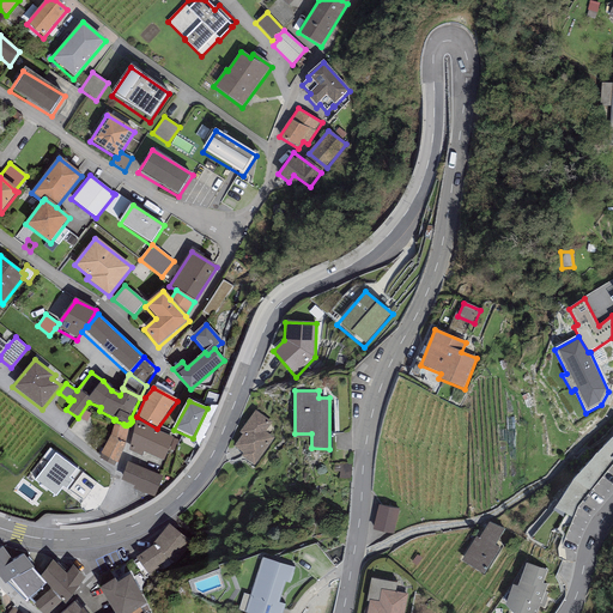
[(255,407),(240,428),(242,430),(234,441),(243,448),(241,450),(255,462),(275,436),(266,429),(272,420),(255,407)]
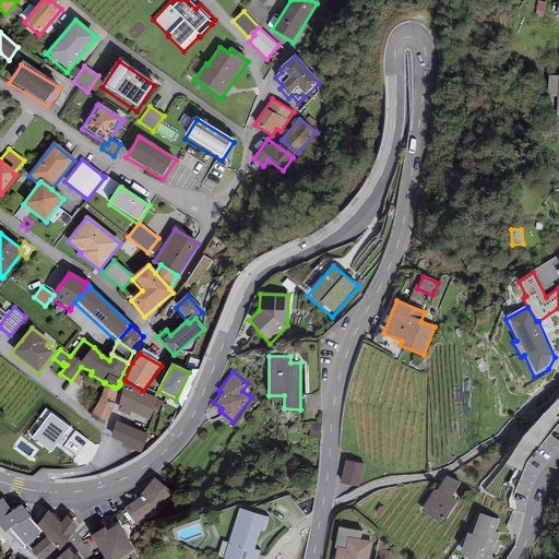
[(158,400),(123,384),(117,412),(129,417),(131,413),(150,421),(158,400)]
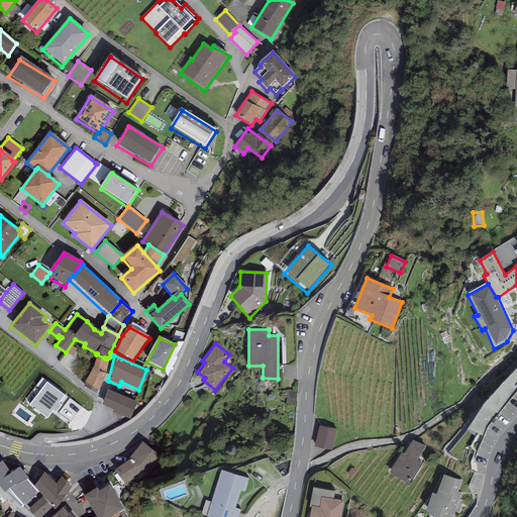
[(109,362),(96,359),(93,370),(85,384),(84,388),(96,393),(97,391),(99,391),(106,375),(105,374),(109,362)]
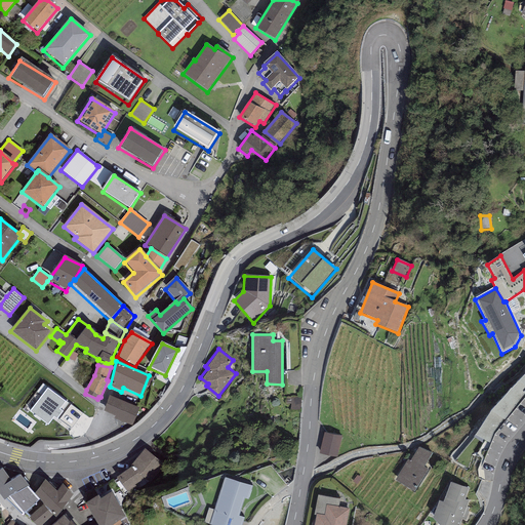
[(524,380),(519,374),(491,403),(475,429),(490,441),(494,427),(502,415),(505,416),(524,390),(524,380)]
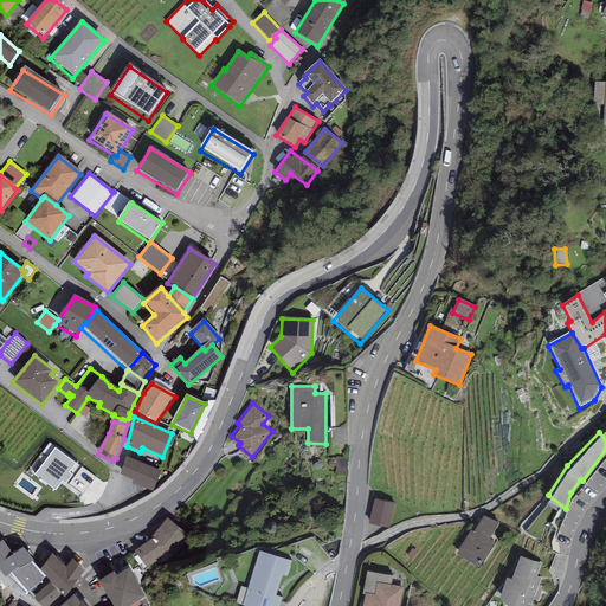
[(160,472),(126,458),(120,476),(133,482),(131,484),(152,492),(160,472)]
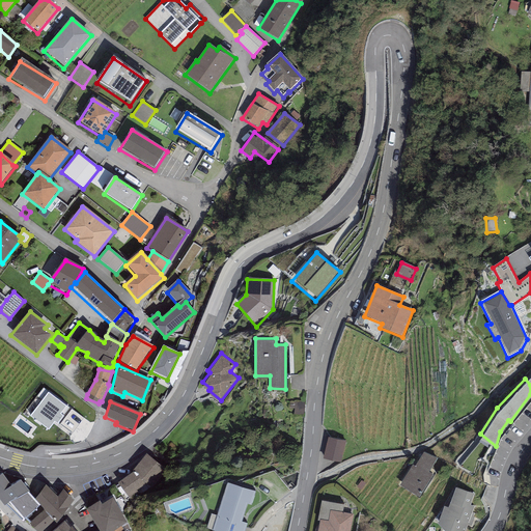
[(93,412),(78,403),(73,418),(83,422),(82,427),(91,430),(96,416),(92,415),(93,412)]
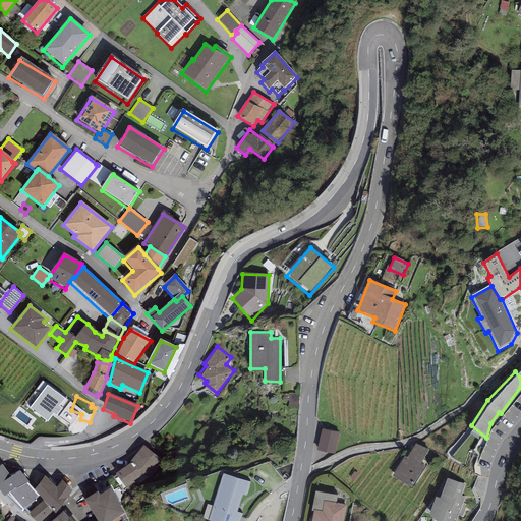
[(323,426),(317,447),(334,451),(339,430),(323,426)]
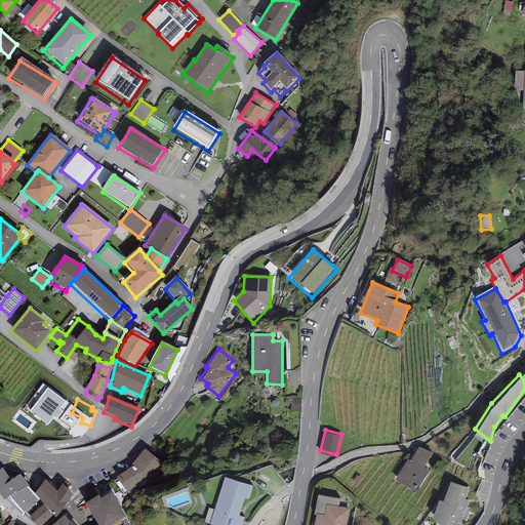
[(432,450),(419,443),(410,457),(408,456),(395,477),(414,488),(428,467),(423,463),(432,450)]
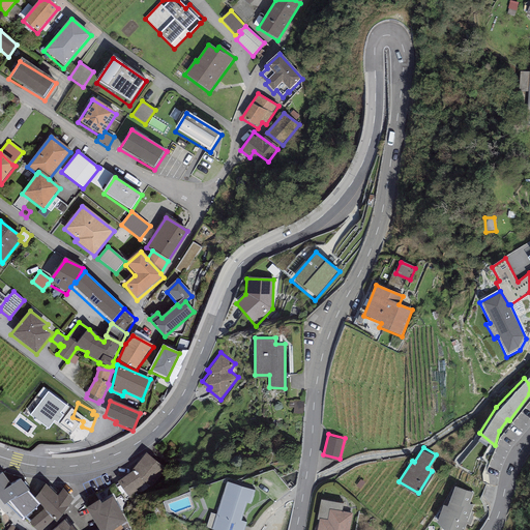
[(133,466),(118,477),(128,493),(145,480),(162,461),(145,448),(133,466)]
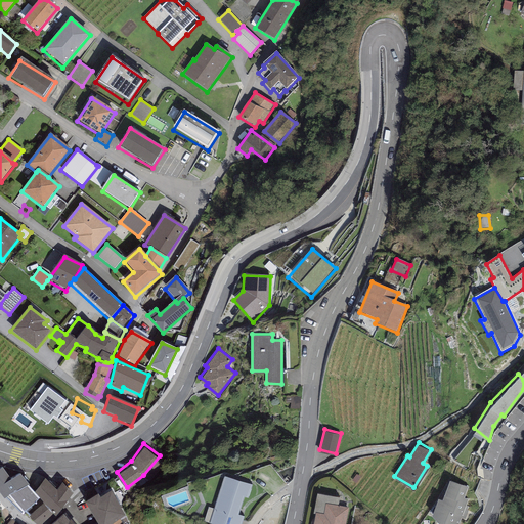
[(1,466),(0,467),(0,488),(5,495),(6,494),(28,483),(19,472),(9,478),(1,466)]
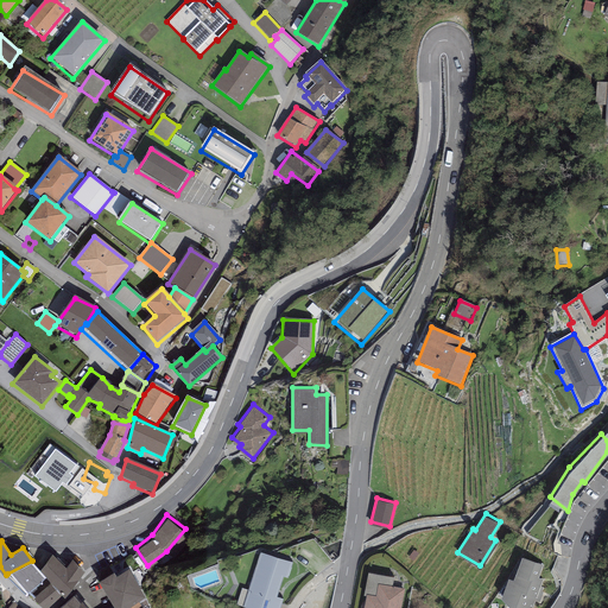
[(67,562),(52,549),(40,565),(46,571),(64,594),(86,567),(73,555),(67,562)]
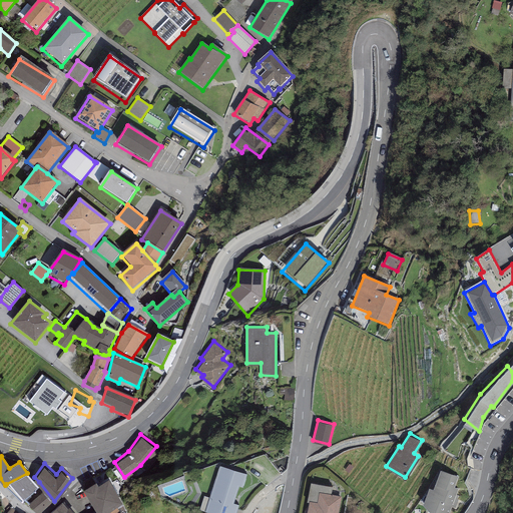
[(246,472),(219,463),(204,509),(217,512),(234,512),(238,503),(233,502),(238,484),(242,485),(246,472)]
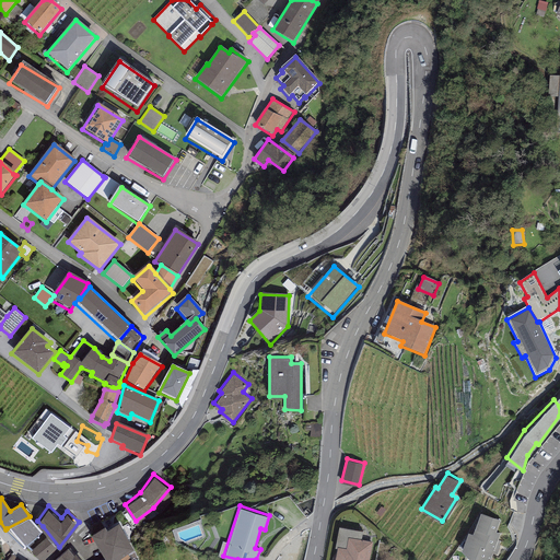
[(501,520),(480,510),(473,531),(468,528),(462,548),(471,559),(490,559),(493,552),(498,553),(501,545),(499,544),(500,539),(498,539),(500,533),(496,531),(501,520)]
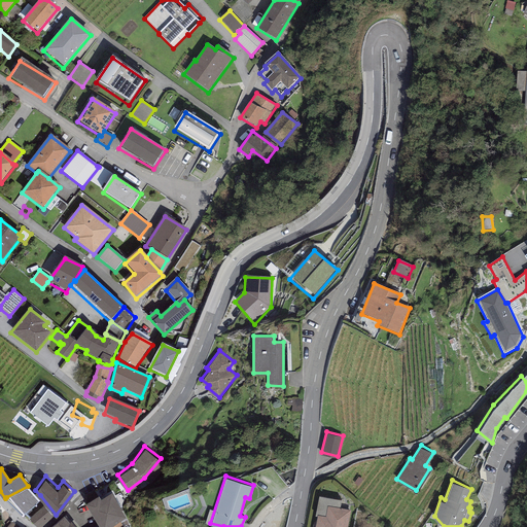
[(35,490),(28,486),(6,497),(22,514),(25,511),(40,495),(35,490)]
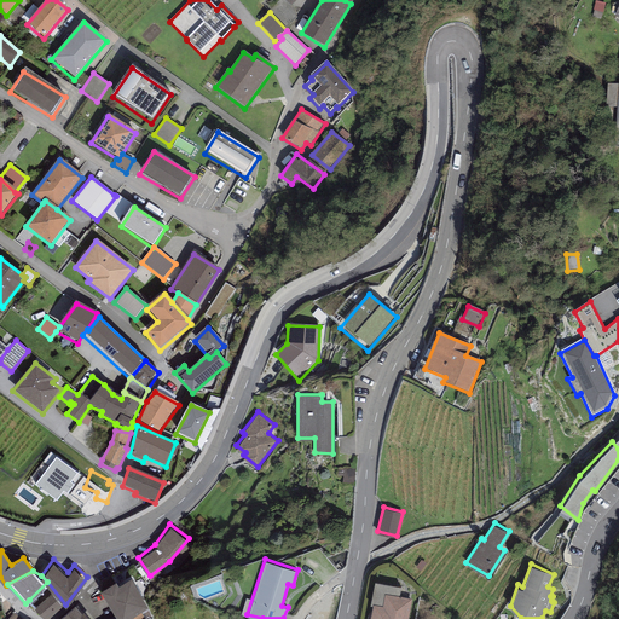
[(115,578),(100,586),(117,617),(119,618),(125,618),(148,606),(132,574),(119,582),(115,578)]
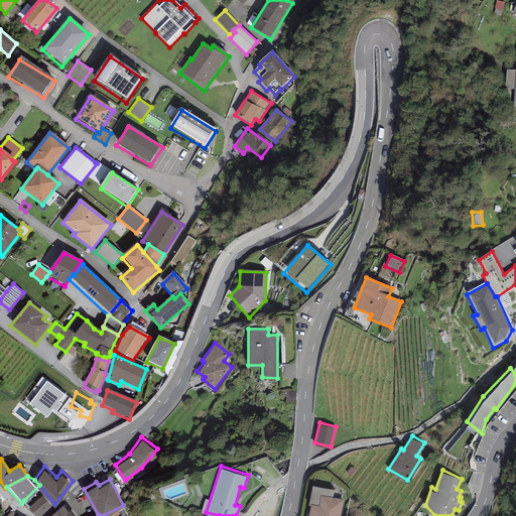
[(320,493),(333,495),(335,487),(312,483),(308,502),(310,502),(311,501),(318,502),(320,493)]
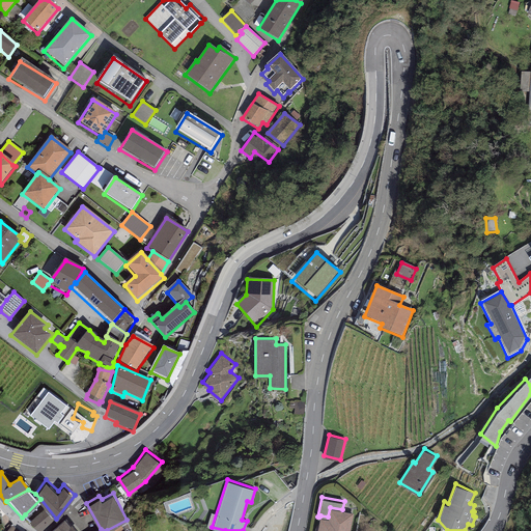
[(38,530),(42,530),(56,519),(40,499),(25,514),(38,530)]
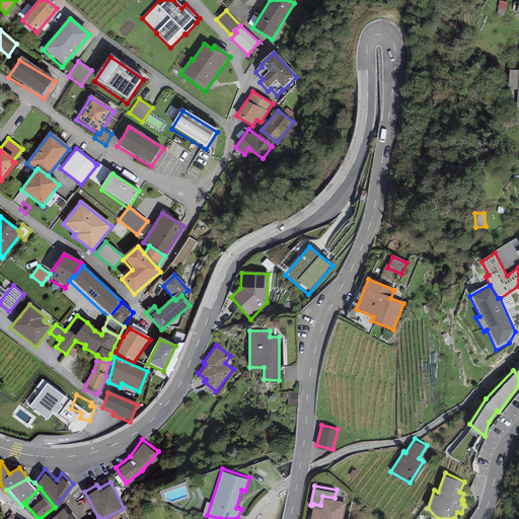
[(342,518),(346,501),(335,498),(322,496),(320,505),(313,504),(312,505),(309,518),(342,518)]
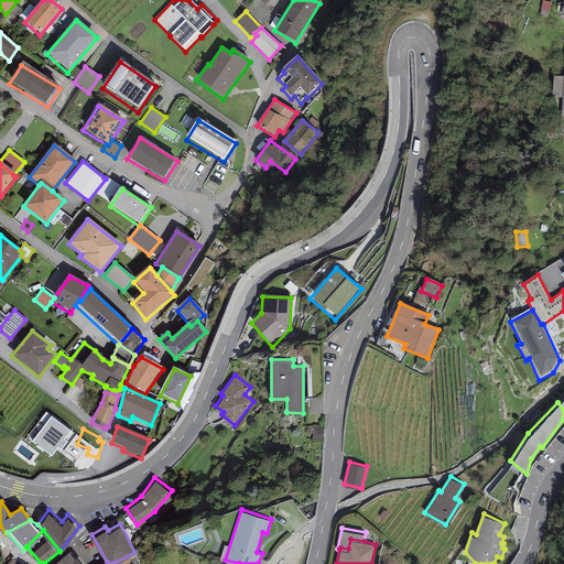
[(69,549),(52,563),(84,563),(85,563),(76,554),(75,555),(69,549)]
